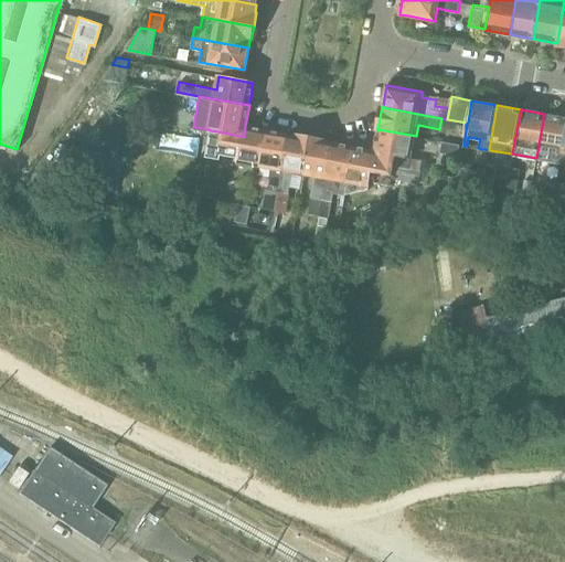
[(564,117),(544,114),(536,158),(540,159),(550,161),(561,162),(564,136),(564,117)]
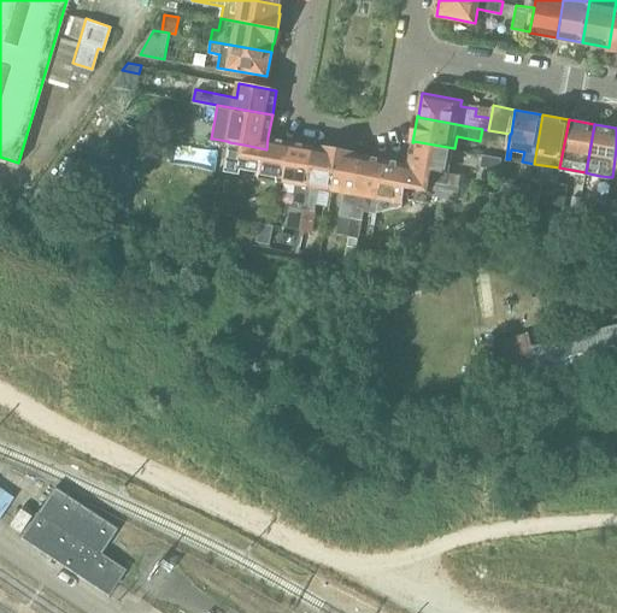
[(229,142),(224,170),(240,172),(240,168),(260,171),(260,176),(285,181),(292,142),(268,137),(266,149),(244,145),(229,142)]
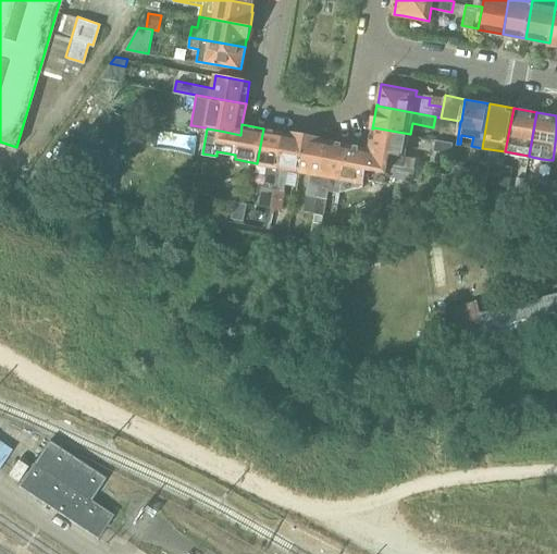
[(370,148),(368,158),(403,164),(404,157),(406,157),(410,134),(373,127),(373,128),(370,148)]
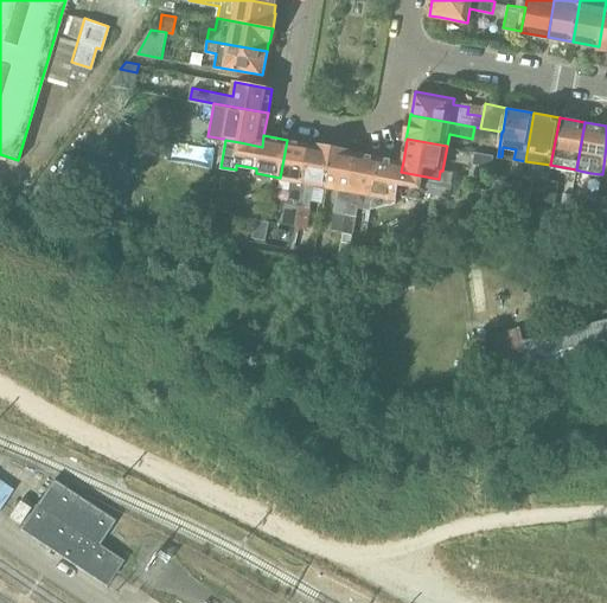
[(287,140),(280,178),(292,180),(288,201),(285,200),(281,222),(295,224),(310,145),(287,140)]
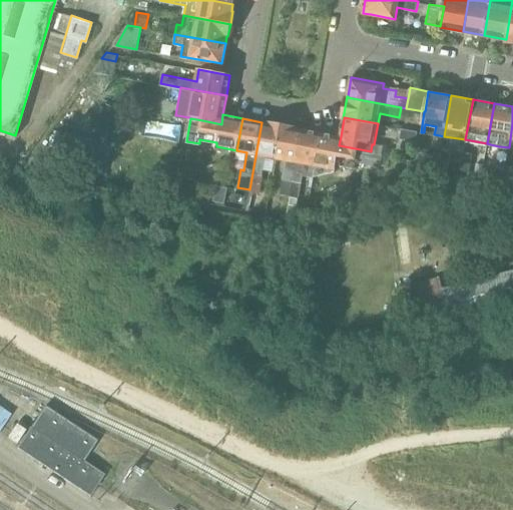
[(262,122),(249,189),(261,191),(264,173),(262,173),(265,156),(266,156),(276,158),(282,124),(269,122),(269,123),(262,122)]
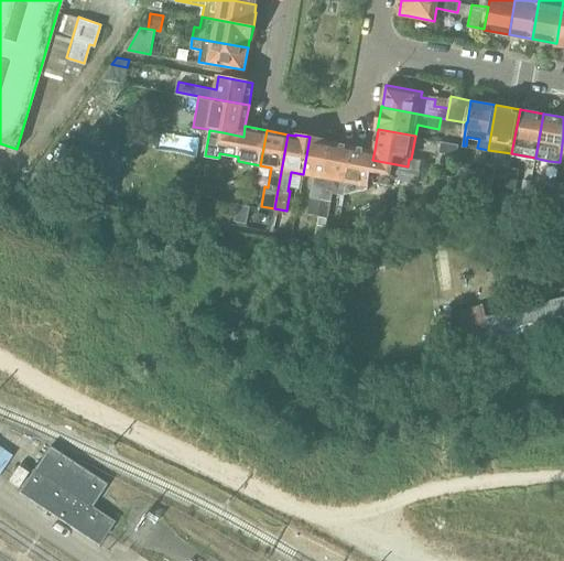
[(310,137),(303,174),(315,176),(311,196),(307,213),(318,214),(332,142),(323,141),(324,140),(310,137)]
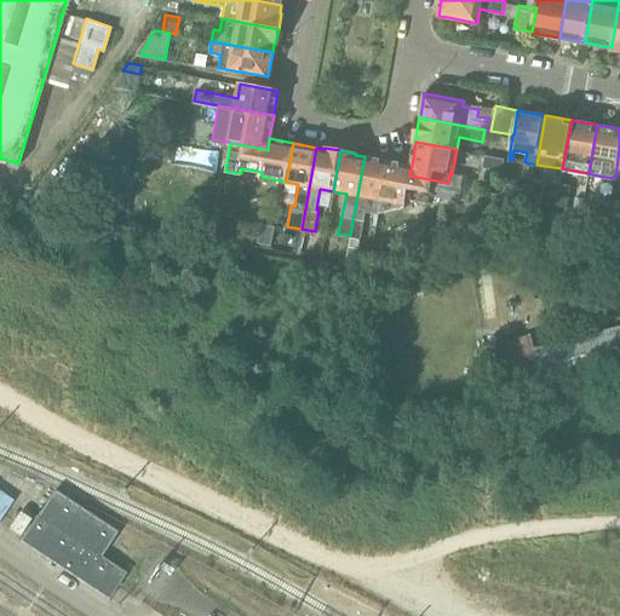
[(505,159),(486,155),(484,167),(503,171),(505,159)]
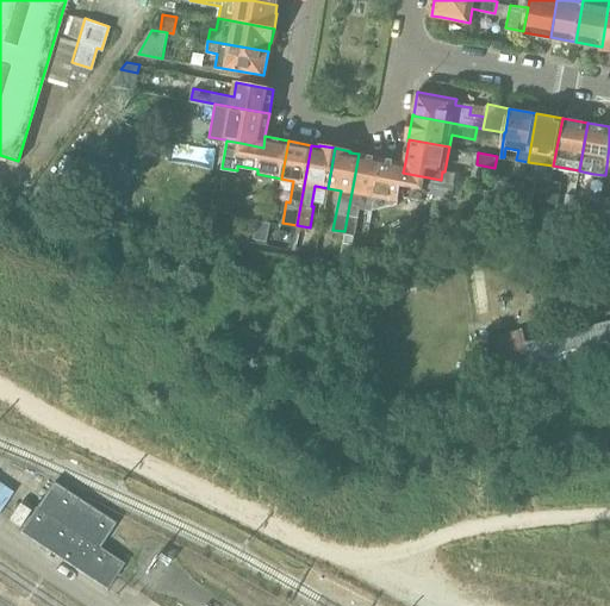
[(344,231),(340,256),(352,254),(358,216),(359,217),(361,207),(373,210),(375,197),(374,197),(381,157),(359,154),(344,231)]
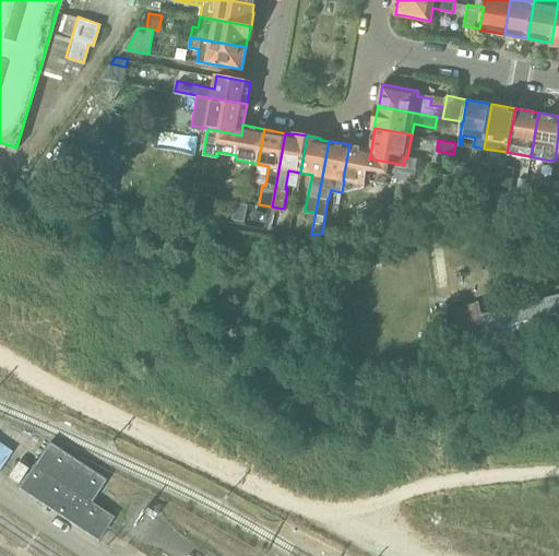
[(120,154),(61,142),(55,173),(115,185),(120,154)]
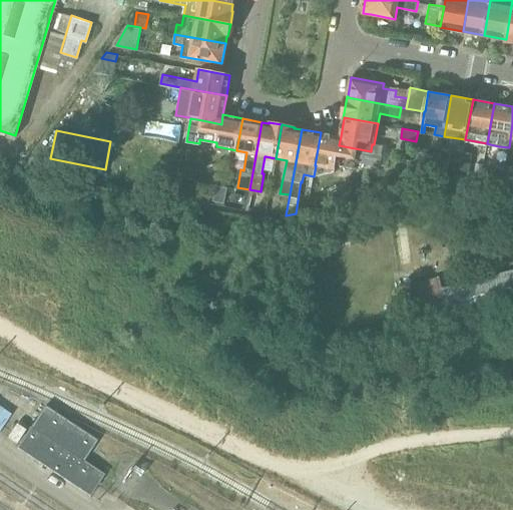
[(321,132),(315,165),(316,165),(336,169),(337,164),(355,167),(356,161),(380,166),(382,153),(371,151),(339,145),(341,136),(321,132)]
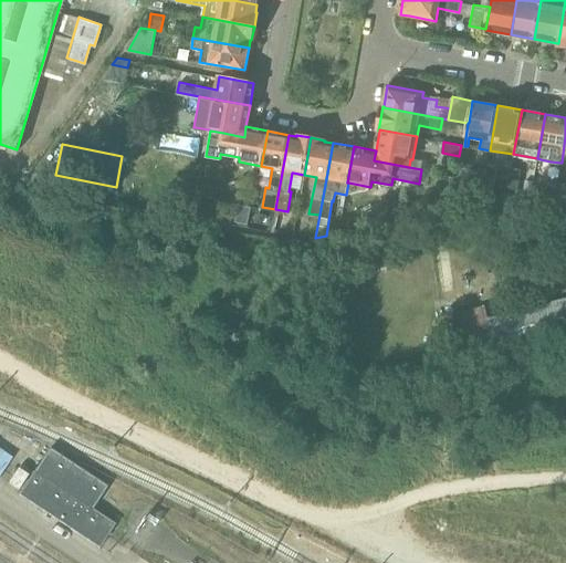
[(486,163),(485,170),(483,183),(494,185),(498,165),(486,163)]
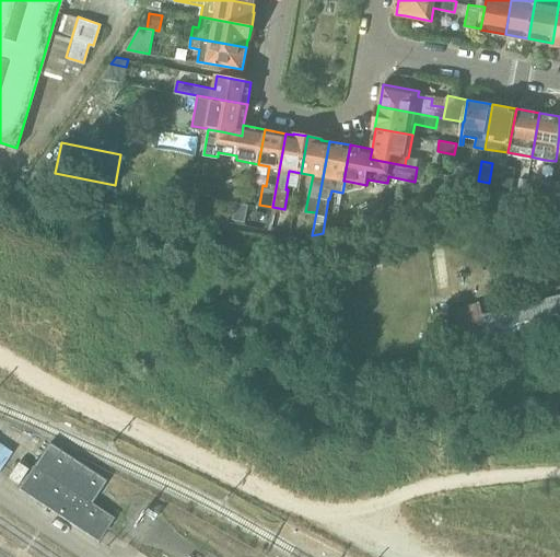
[(505,165),(502,185),(513,187),(516,167),(505,165)]
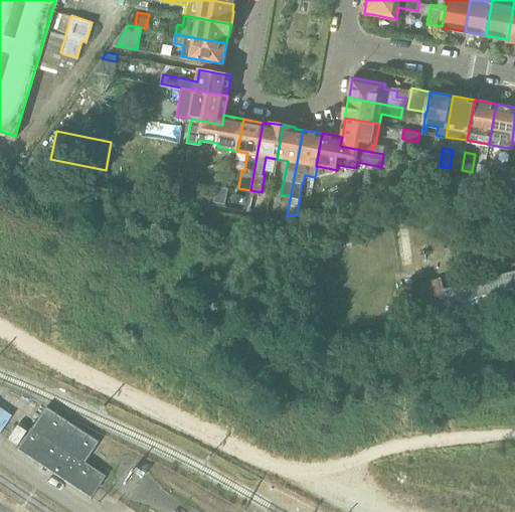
[(430,153),(427,164),(440,166),(442,155),(430,153)]
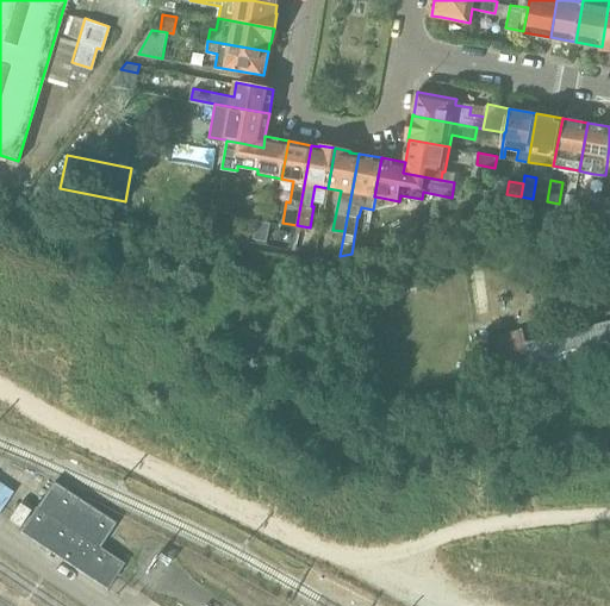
[(578,207),(597,211),(599,199),(580,195),(578,207)]
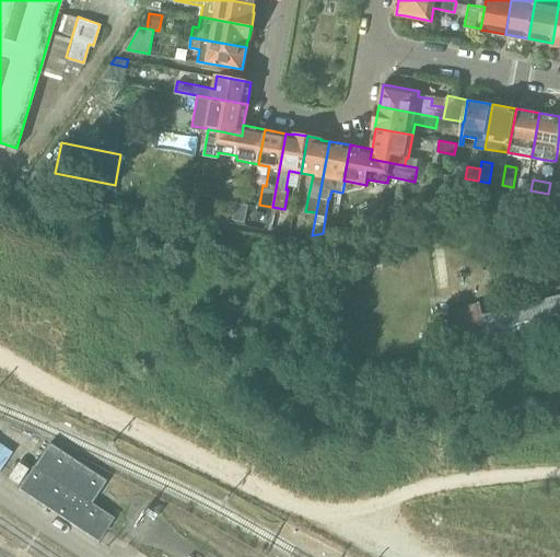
[(550,183),(548,194),(558,195),(559,184),(559,181),(551,180),(550,183)]
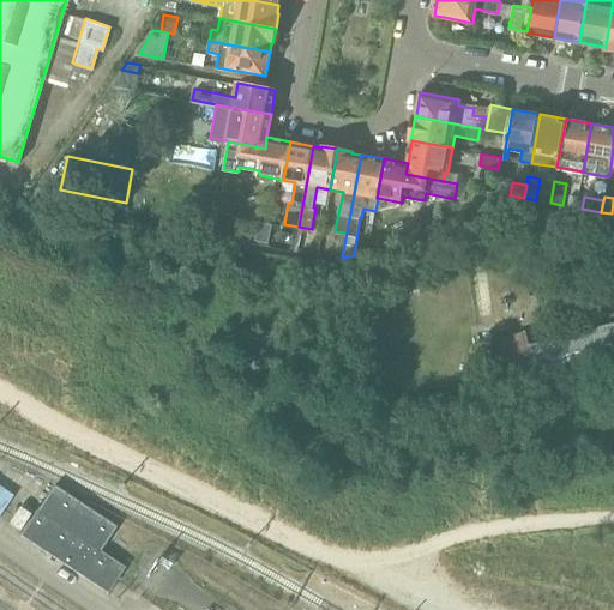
[(259,221),(256,239),(269,241),(272,223),(259,221)]
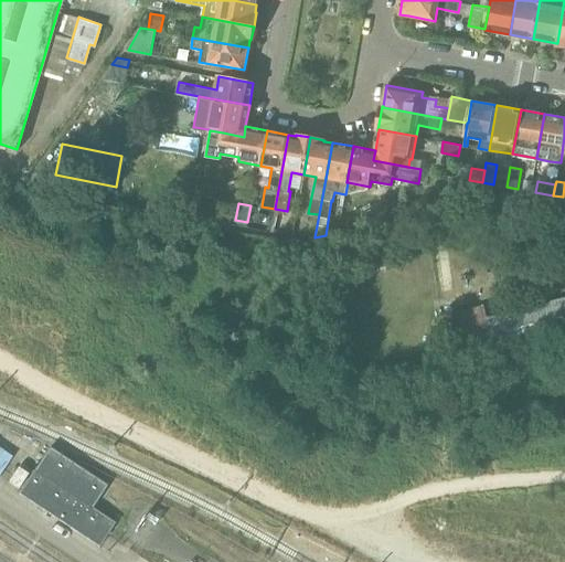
[(491,327),(450,337),(455,359),(497,349),(497,350),(564,332),(564,296),(488,316),(491,327)]
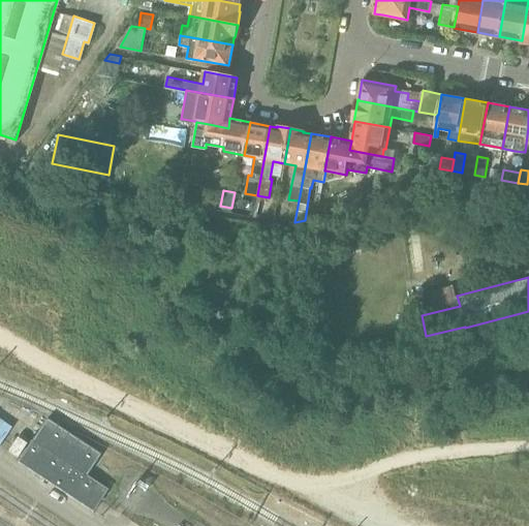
[(18,460),(93,509),(107,488),(87,473),(100,453),(47,416),(18,460)]
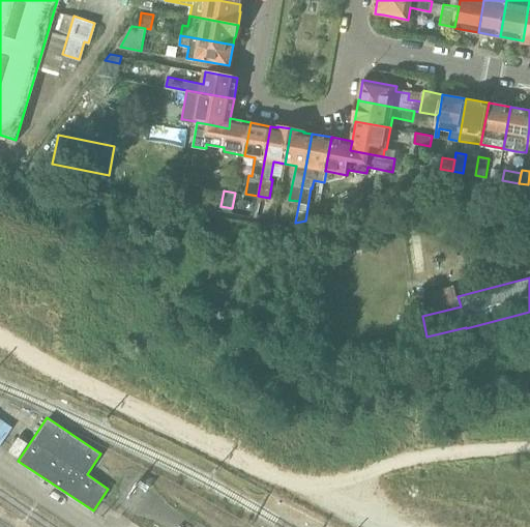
[(0,418),(0,442),(11,427),(0,418)]
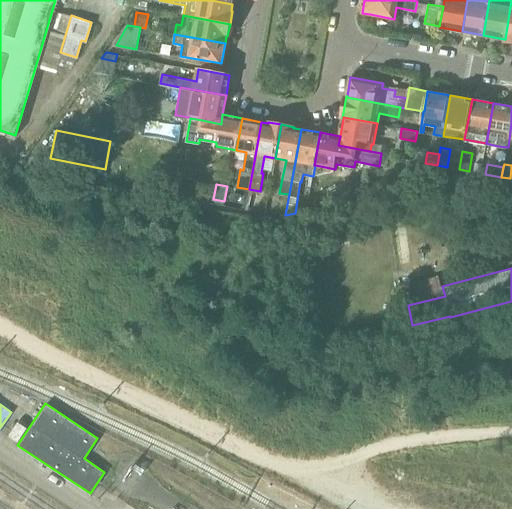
[(16,421),(7,435),(16,441),(25,427),(16,421)]
